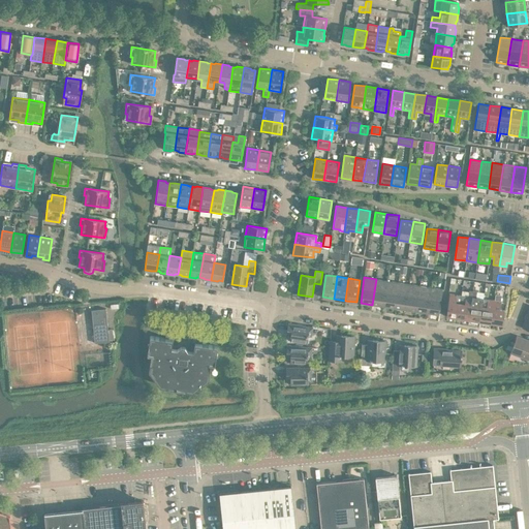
[(372,305),(382,306),(386,280),(376,279),(372,305)]
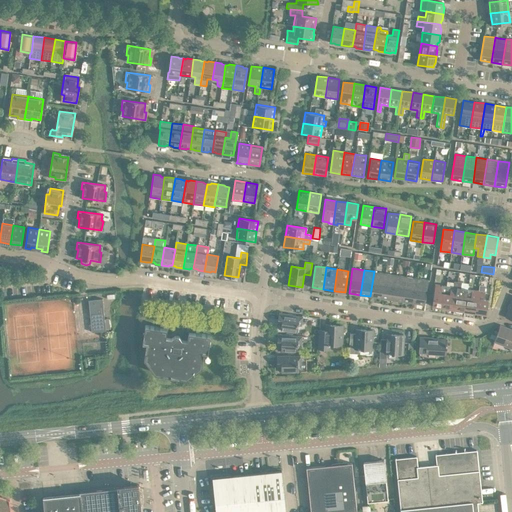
[(370,296),(381,298),(385,273),(374,271),(370,296)]
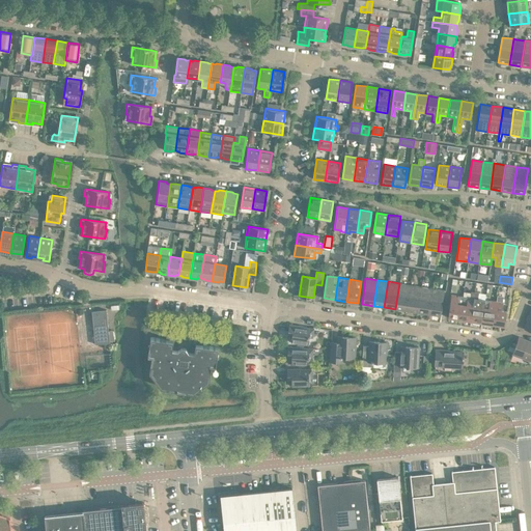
[(399,283),(395,309),(407,311),(411,285),(399,283)]
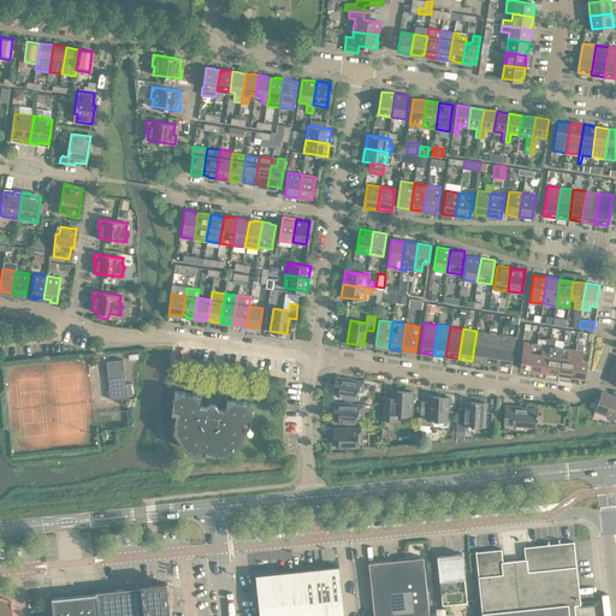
[(477,331),(472,361),(484,362),(489,332),(477,331)]
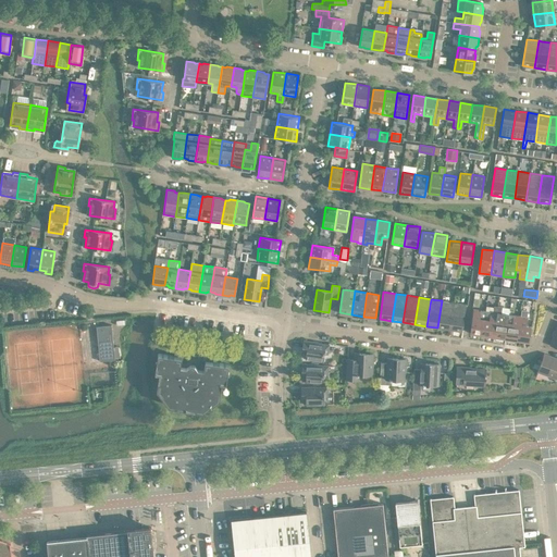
[(442,300),(437,327),(449,330),(454,302),(442,300)]
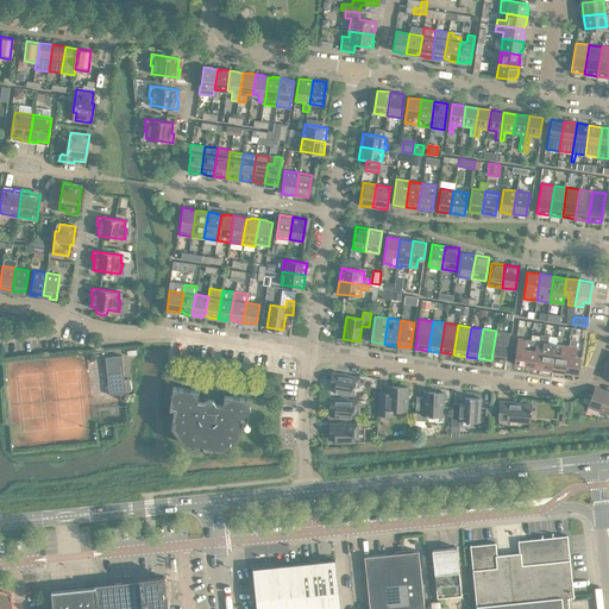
[(496,331),(491,360),(504,363),(509,333),(496,331)]
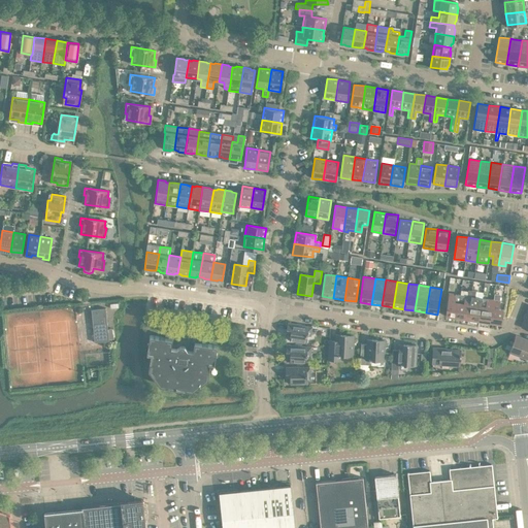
[(460,295),(456,294),(449,293),(446,316),(457,317),(460,295)]
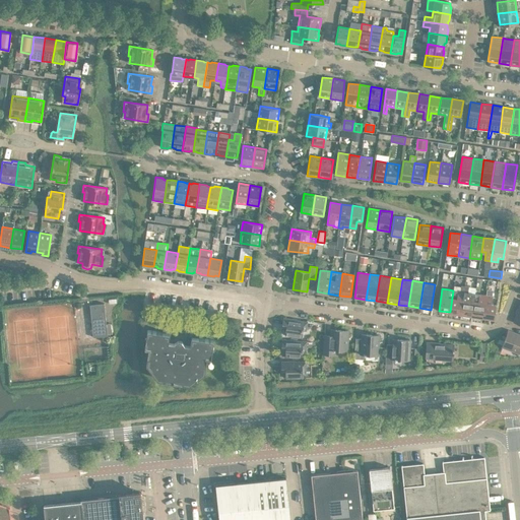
[(492,297),(491,296),(492,289),(486,288),(485,296),(482,317),(494,319),(496,305),(491,304),(492,297)]
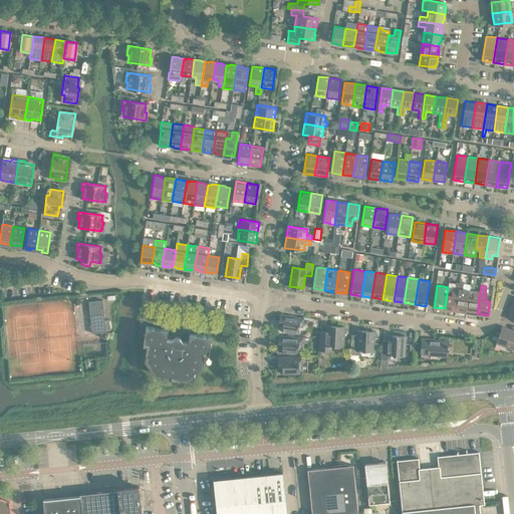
[(459,288),(448,287),(445,308),(455,310),(459,288)]
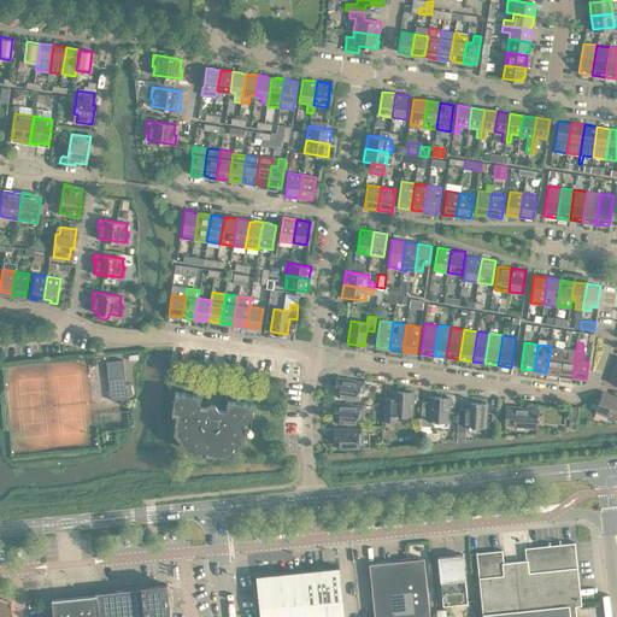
[(563,348),(551,346),(546,372),(559,375),(563,348)]
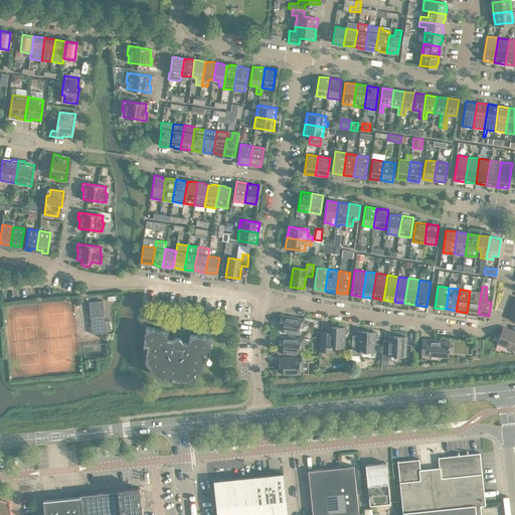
[(481,293),(470,291),(467,313),(478,314),(481,293)]
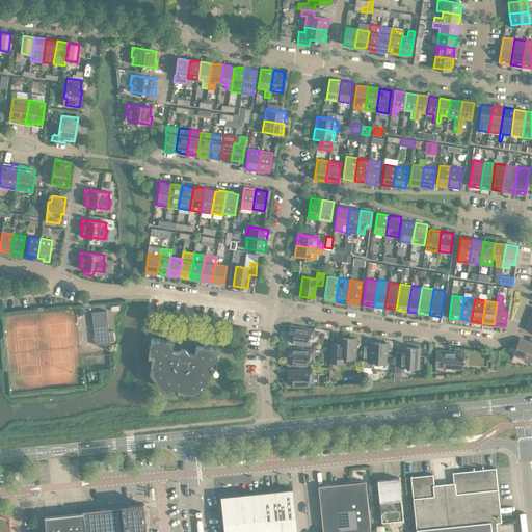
[(109,342),(112,341),(114,341),(113,330),(108,331),(106,310),(91,312),(95,345),(109,343),(109,342)]
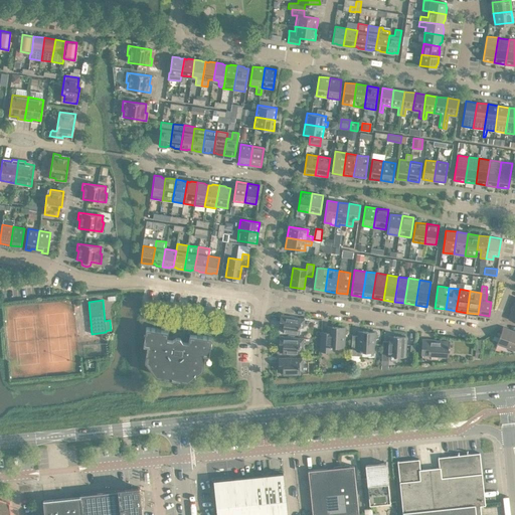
[(281,315),(280,326),(284,326),(283,331),(298,334),(299,327),(300,327),(300,326),(303,326),(303,324),(304,319),(293,317),(294,317),(281,315)]
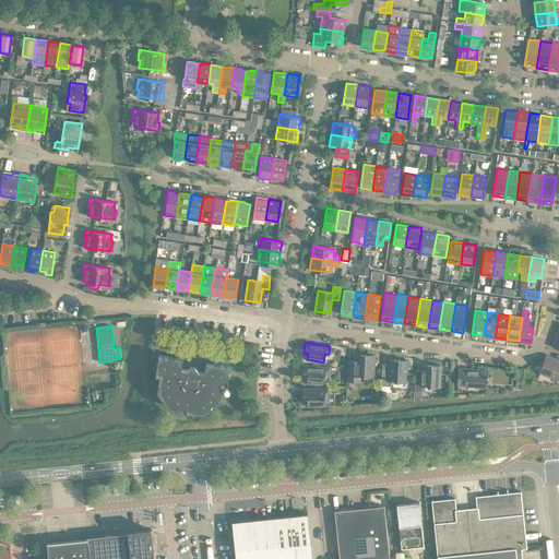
[(213,363),(214,356),(205,355),(203,355),(199,358),(198,361),(189,360),(190,356),(187,353),(185,352),(176,351),(175,357),(158,355),(155,373),(159,373),(157,391),(169,407),(203,413),(219,401),(222,383),(226,384),(229,366),(213,363)]
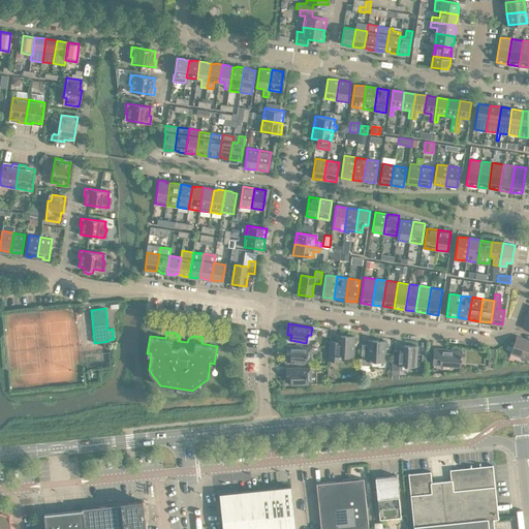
[(336,341),(330,341),(329,360),(336,360),(336,354),(352,355),(353,336),(336,335),(336,341)]
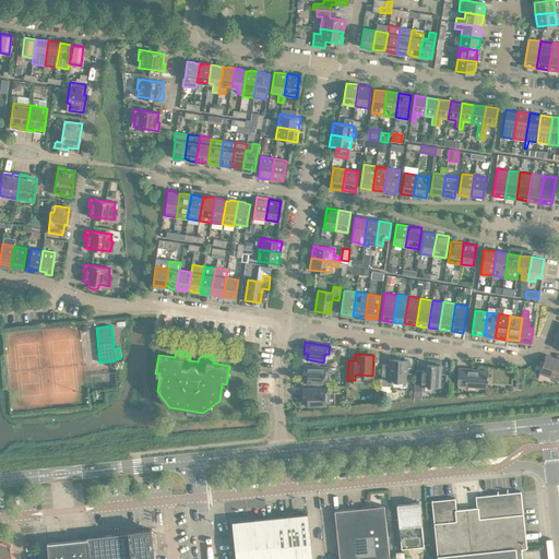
[(558,360),(546,356),(539,371),(558,378),(558,360)]
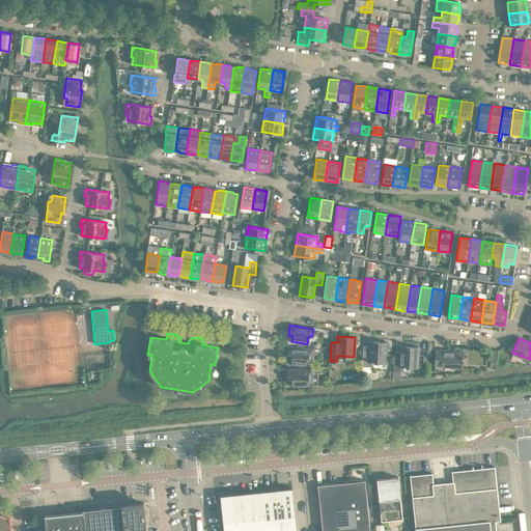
[(373,362),(373,361),(386,362),(387,342),(369,341),(368,351),(362,351),(362,366),(369,366),(369,362),(373,362)]
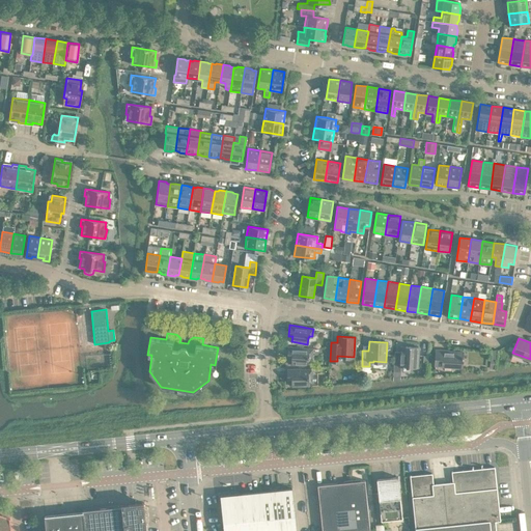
[(288,346),(287,358),(291,358),(291,364),(298,364),(304,364),(307,364),(307,358),(309,358),(309,357),(311,357),(312,355),(312,348),(301,348),(301,347),(288,346)]
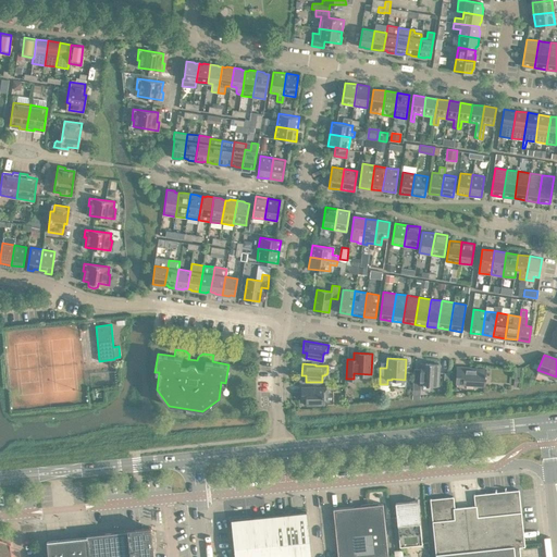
[(413,369),(412,388),(420,390),(420,385),(424,385),(424,384),(437,385),(438,364),(420,363),(420,369),(413,369)]
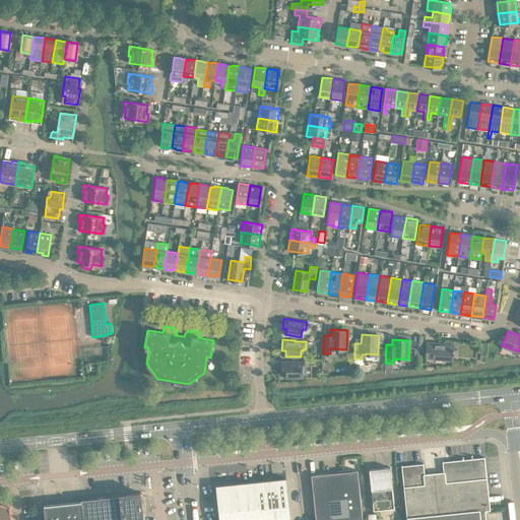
[(453,344),(427,342),(426,358),(452,359),(453,344)]
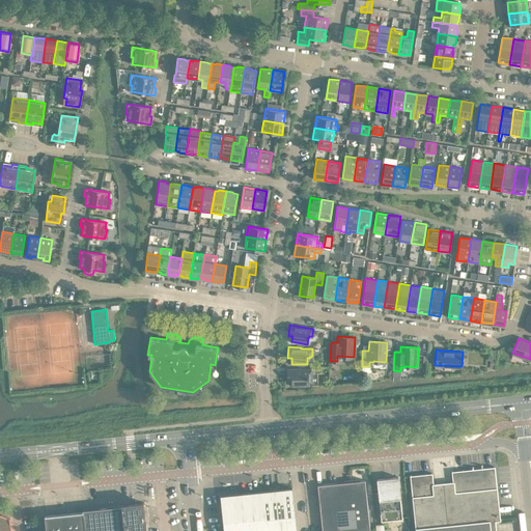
[(301,369),(287,369),(287,381),(291,380),(292,386),(308,386),(308,379),(309,379),(309,378),(312,378),(311,374),(312,374),(311,369),(301,369)]
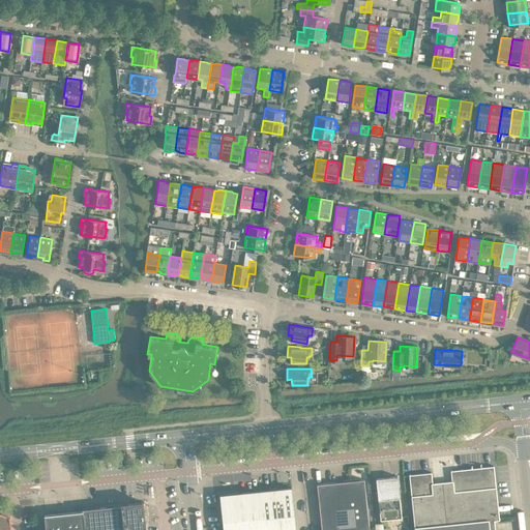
[(409,475),(415,528),(492,520),(499,519),(494,466),(450,470),(452,480),(447,481),(447,479),(437,480),(437,482),(432,483),(431,473),(409,475)]
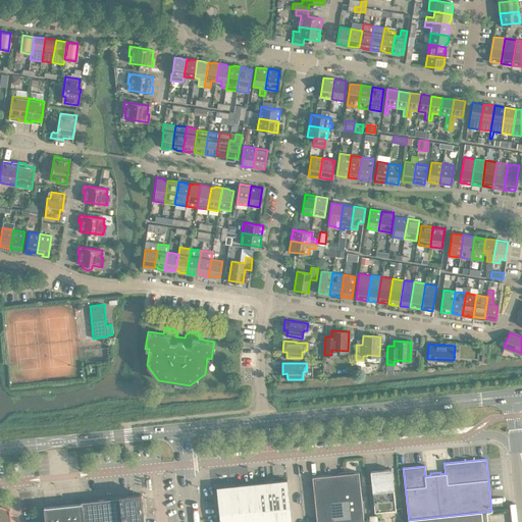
[(370,471),(374,512),(396,510),(392,469),(370,471)]
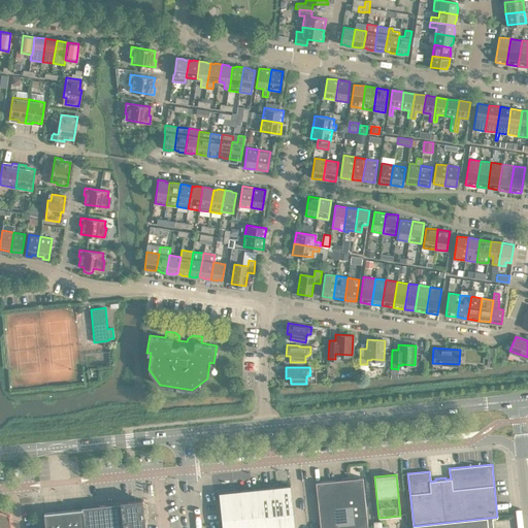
[(316,483),(320,527),(367,527),(363,477),(316,483)]
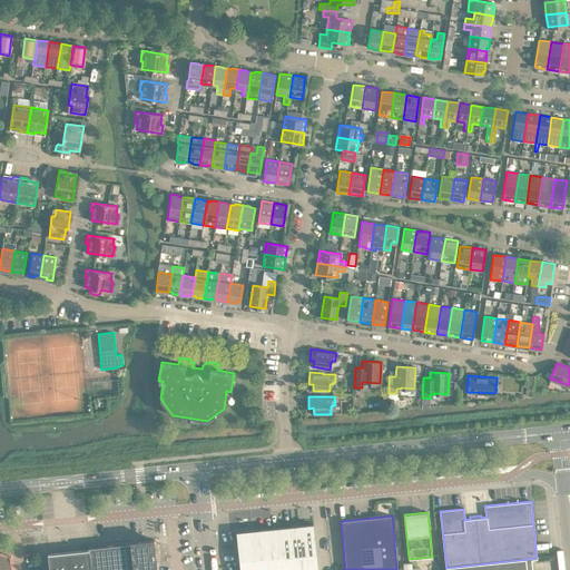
[(283,527),(286,569),(317,569),(313,523),(283,527)]
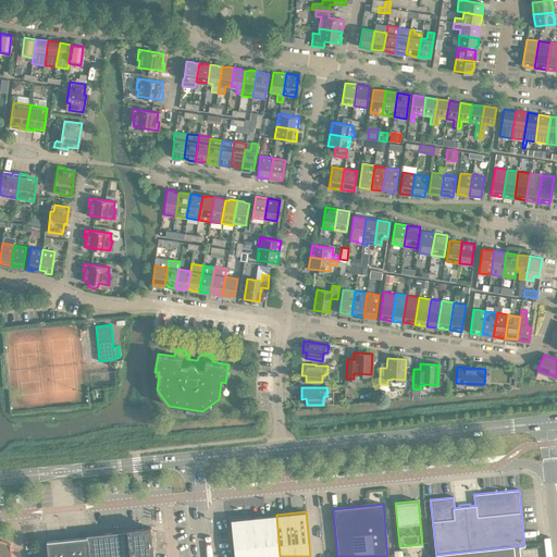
[(234,556),(280,556),(276,515),(231,519),(234,556)]
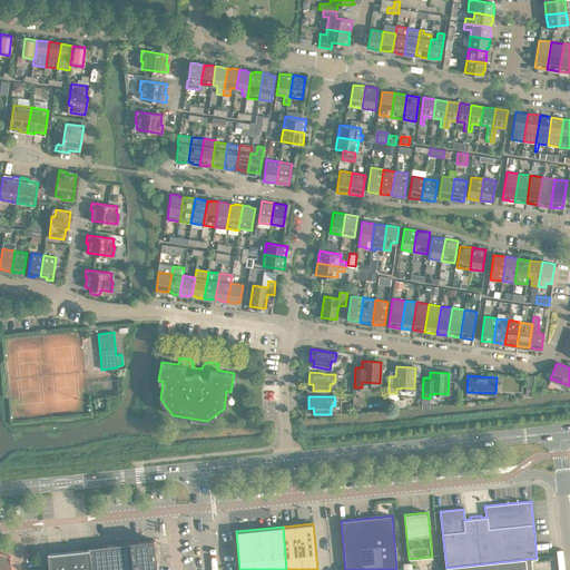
[(90,569),(157,569),(155,540),(88,547),(88,550),(89,550),(90,569)]
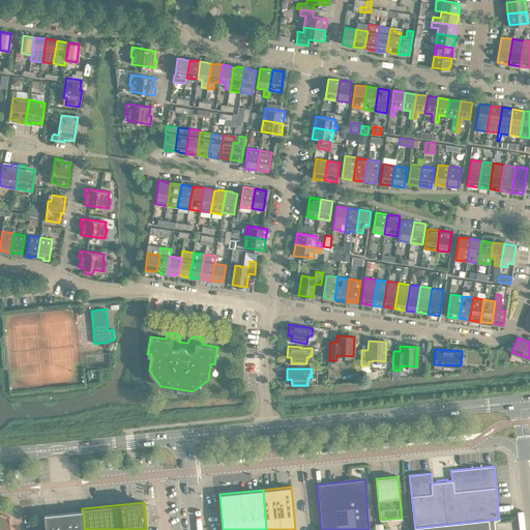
[(43,514),(45,529),(84,529),(83,511),(82,511),(62,513),(43,514)]
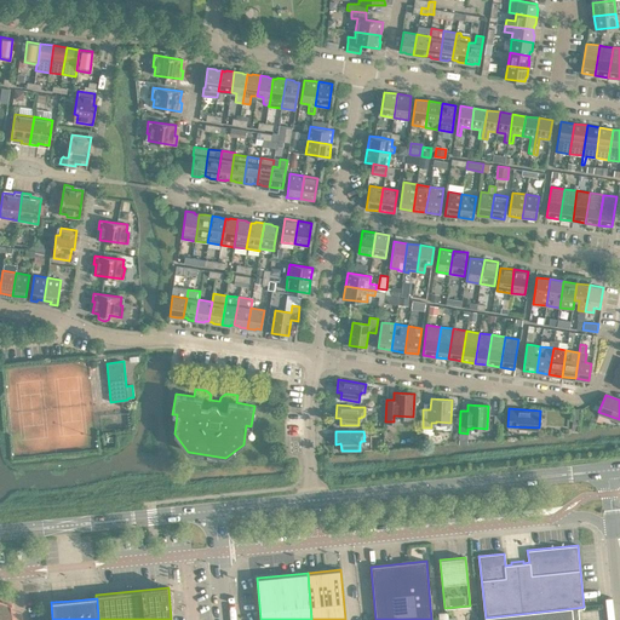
[(0,619),(12,619),(11,604),(0,600),(0,619)]
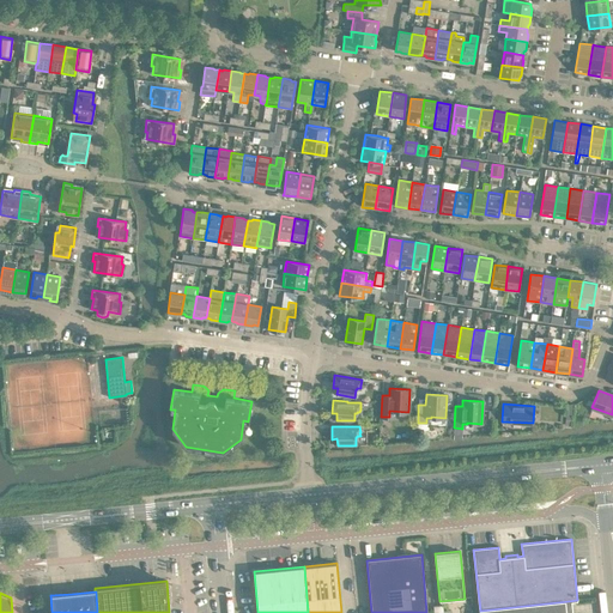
[(479,612),(570,612),(569,601),(480,611),(479,612)]
